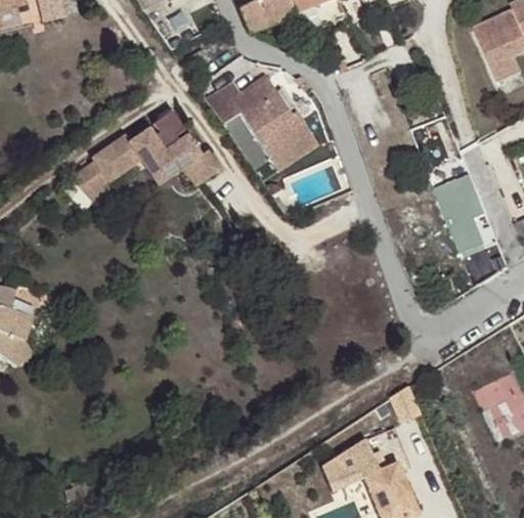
[(35,0),(39,16),(61,12),(58,0),(35,0)]
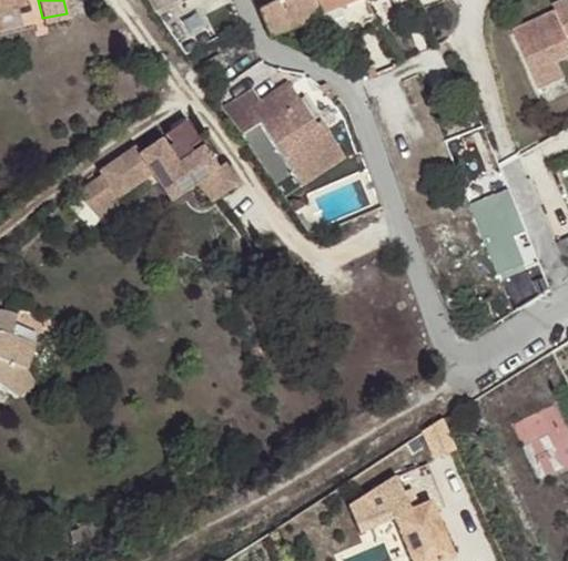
[(259,7),(272,32),(322,12),(322,11),(321,7),(317,0),(273,0),(259,7)]
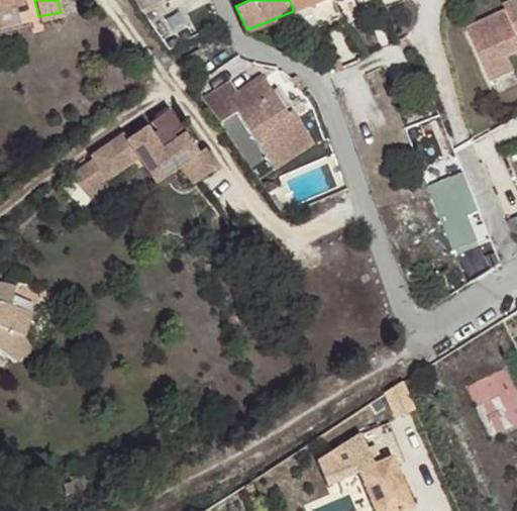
[(294,11),(309,5),(309,4),(307,0),(289,0),(292,6),(293,10),(294,11)]
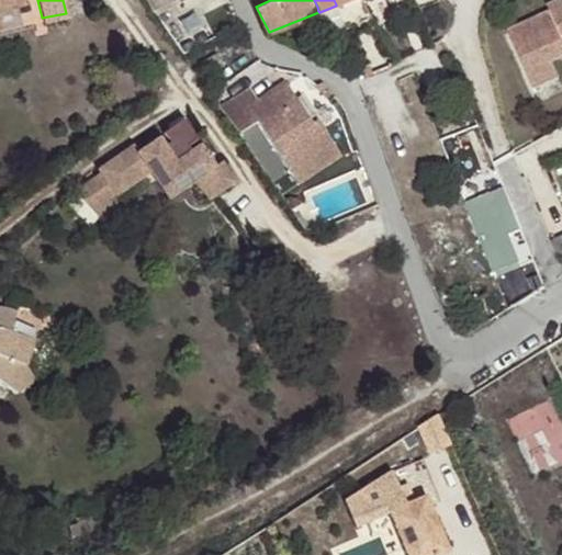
[(552,0),(508,23),(528,61),(561,44),(561,0),(552,0)]
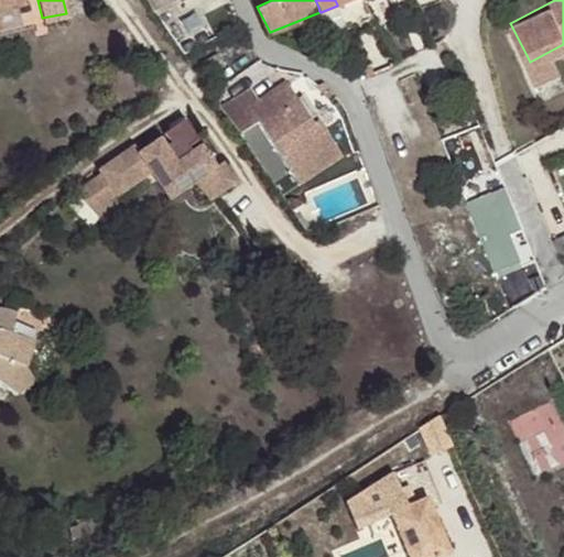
[(219,102),(245,139),(260,128),(299,181),(342,152),(317,117),(312,120),(295,97),(283,78),(255,98),(247,84),(219,102)]
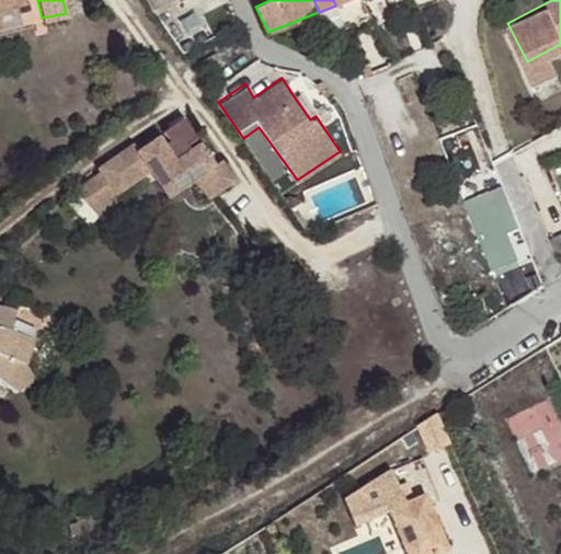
[(310,119),(316,116),(300,93),(294,96),(310,119)]
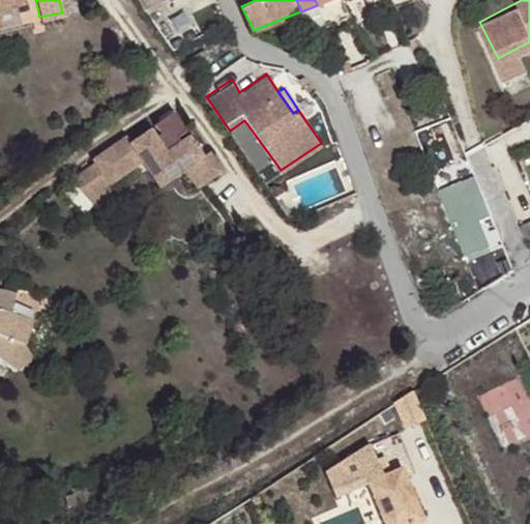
[(172,112),(159,121),(180,124),(172,112)]
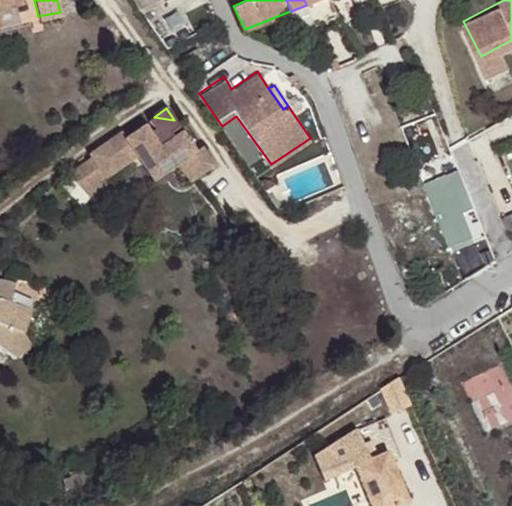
[(174,120),(154,117),(146,122),(155,134),(151,138),(143,127),(124,139),(120,133),(88,157),(90,159),(66,177),(89,200),(110,185),(106,179),(98,169),(115,157),(122,167),(137,157),(142,164),(170,168),(178,162),(191,180),(213,164),(202,146),(194,151),(192,147),(193,145),(187,136),(185,138),(181,133),(168,141),(166,138),(179,128),(174,120)]
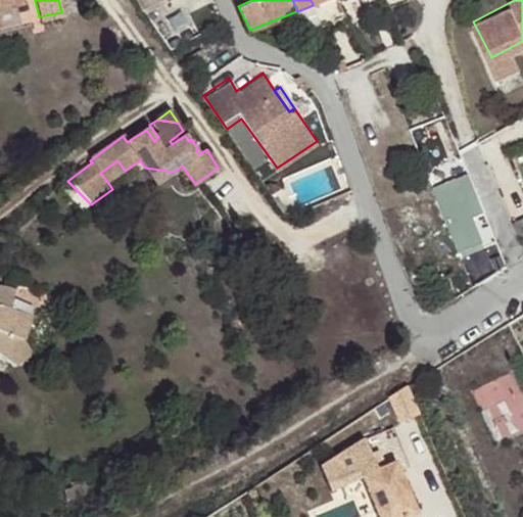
[(100,173),(108,183),(125,171),(117,160),(100,173)]
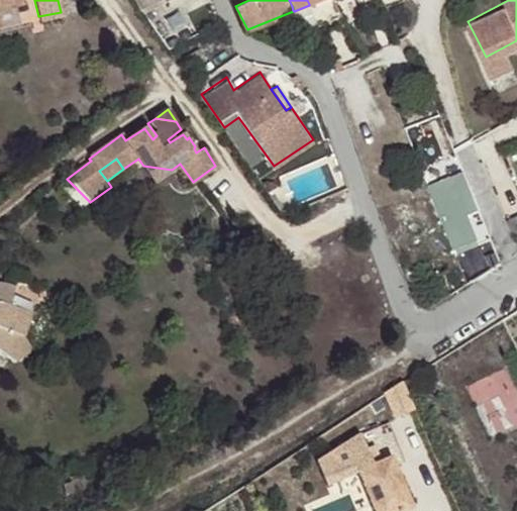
[(156,182),(172,170),(143,166),(156,182)]
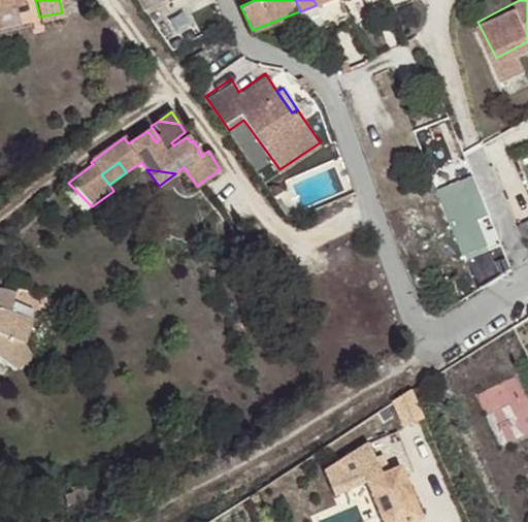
[(462,177),(437,187),(464,250),(488,240),(462,177)]
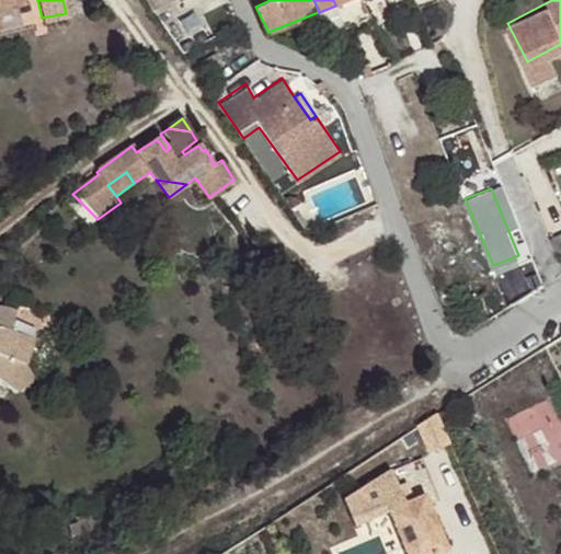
[(0,376),(1,377),(13,385),(21,388),(32,387),(38,383),(29,361),(36,335),(12,327),(18,304),(1,300),(0,299),(0,376)]
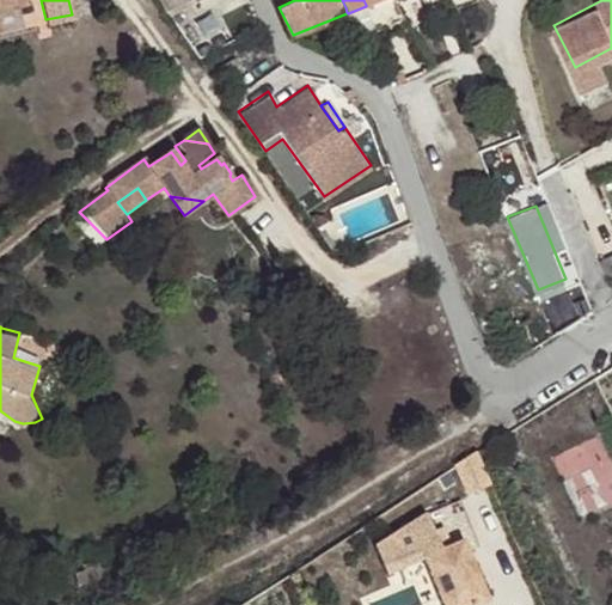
[(488,445),(464,456),(478,488),(502,477),(488,445)]
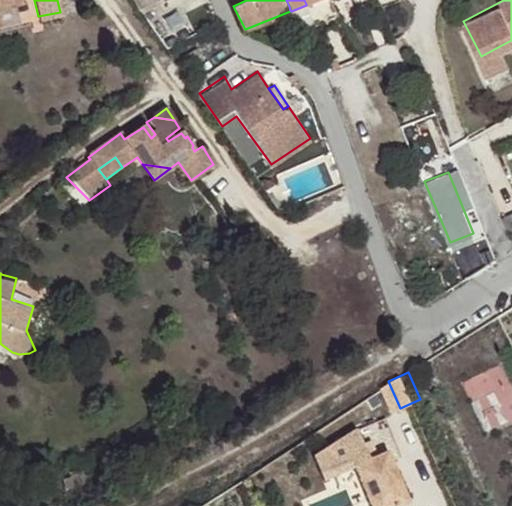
[(356,434),(309,455),(319,478),(353,463),(372,505),(390,505),(405,500),(383,451),(367,458),(356,434)]
